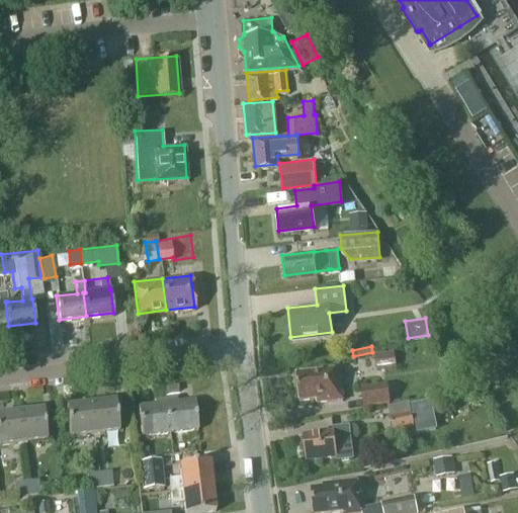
[(396,362),(394,348),(373,351),(375,365),(396,362)]
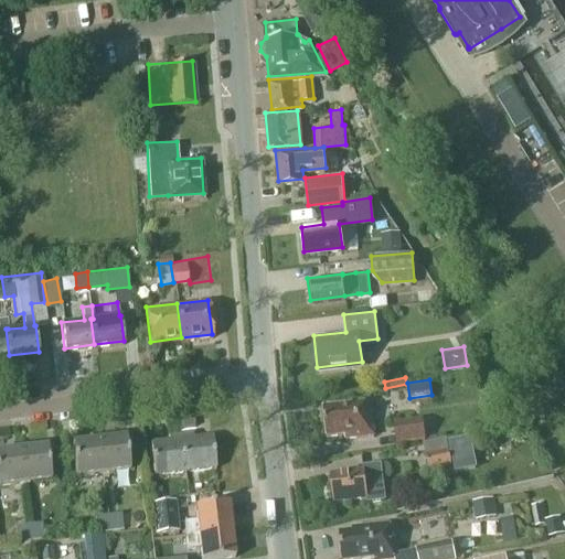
[(374,431),(370,397),(321,402),(326,432),(344,430),(345,434),(374,431)]
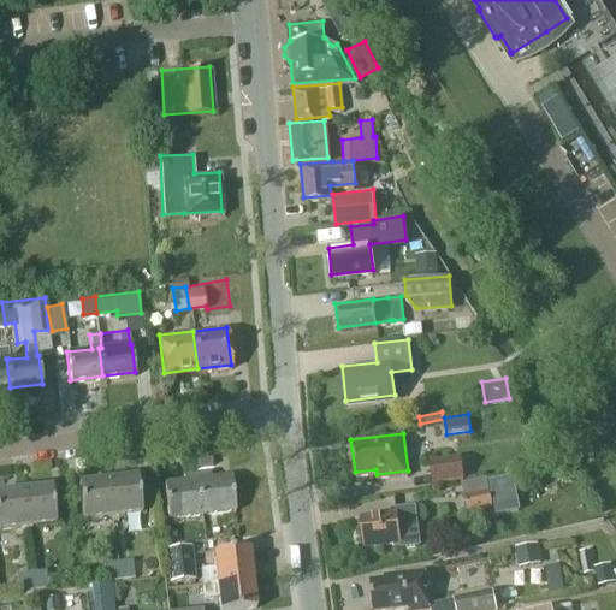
[(465,474),(462,454),(430,459),(432,479),(465,474)]
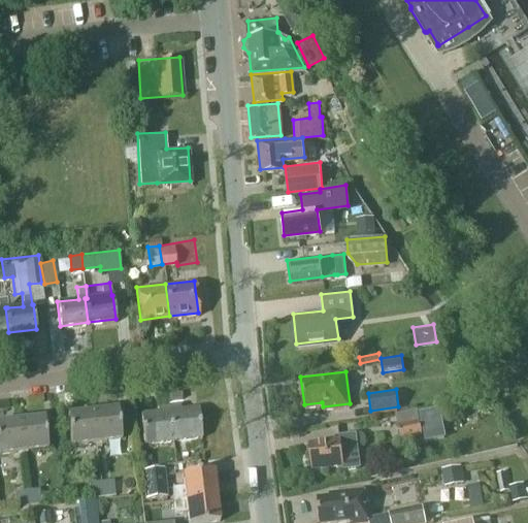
[(180,402),(168,403),(172,438),(201,434),(197,404),(180,406),(180,402)]
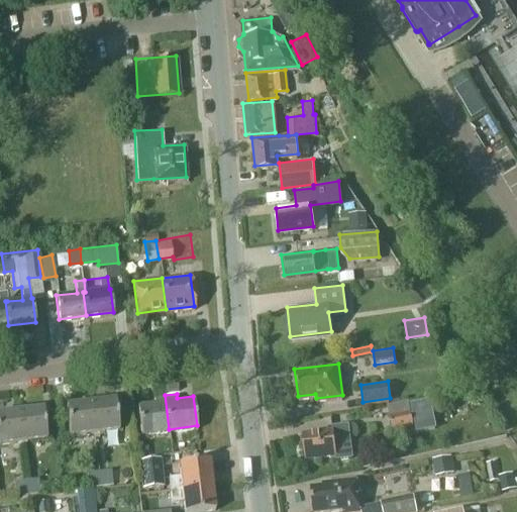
[(169,429),(165,395),(152,396),(153,401),(137,403),(140,432),(169,429)]
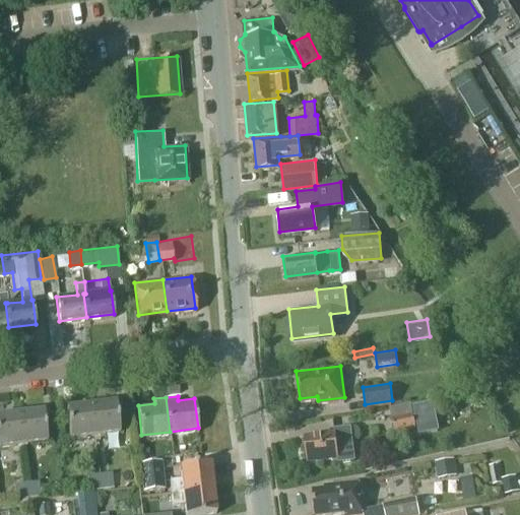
[(415,425),(410,400),(410,399),(389,403),(395,430),(415,425)]
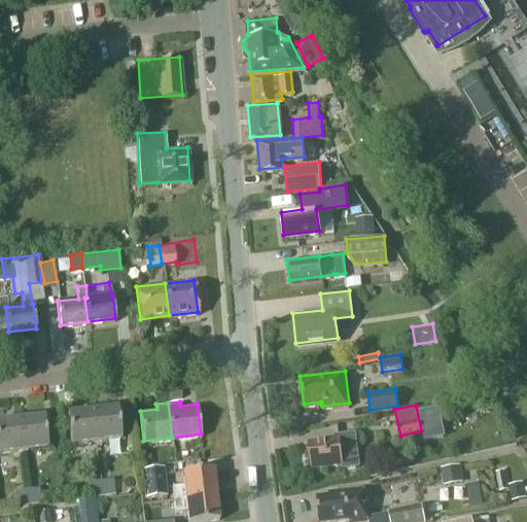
[(116,406),(92,409),(95,439),(120,437),(116,406)]
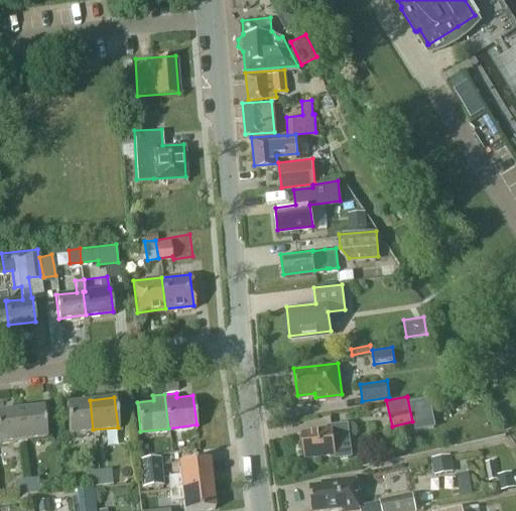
[(93,429),(90,400),(65,402),(69,432),(93,429)]
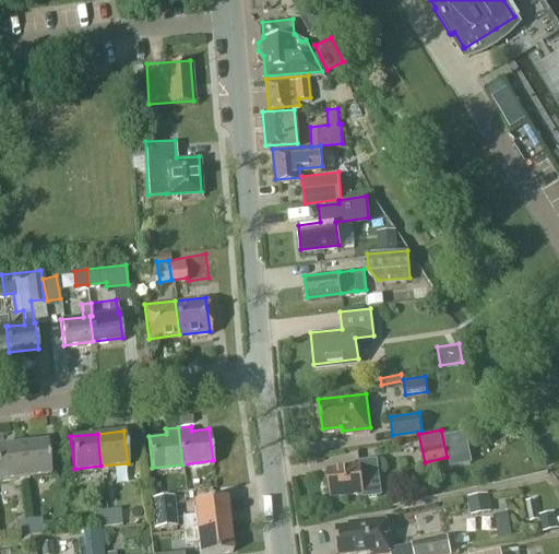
[(46,439),(19,443),(23,475),(49,472),(46,439)]
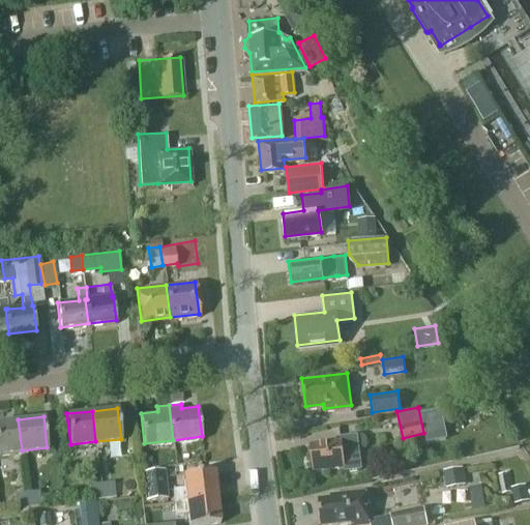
[(0,453),(22,450),(18,419),(0,420),(0,453)]
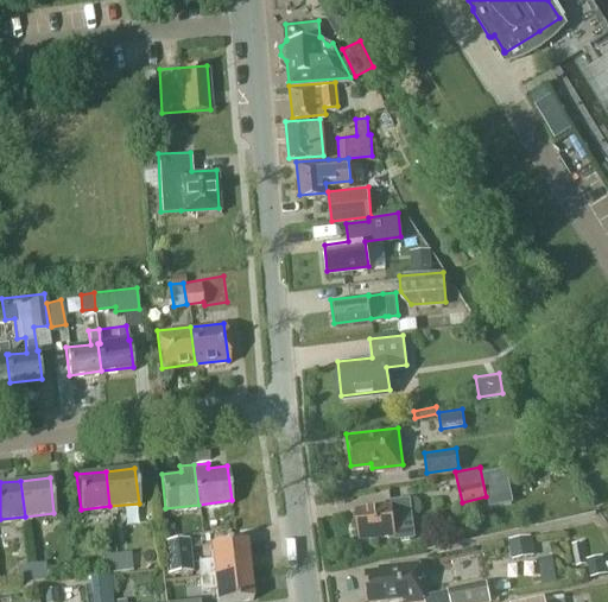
[(415,533),(410,496),(391,498),(391,502),(355,507),(359,537),(396,533),(396,536),(415,533)]
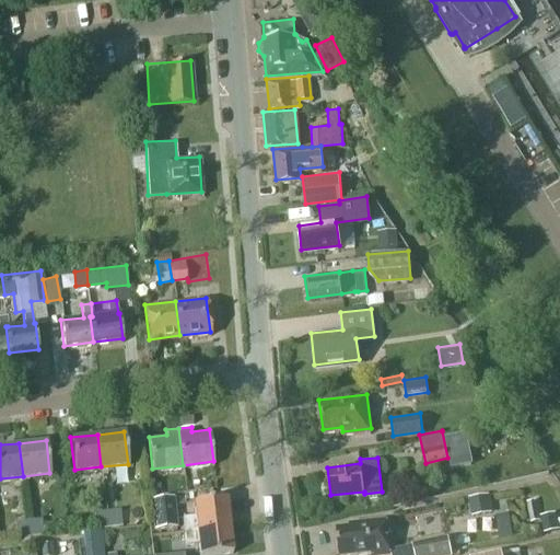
[(491,509),(489,490),(467,494),(470,512),(491,509)]
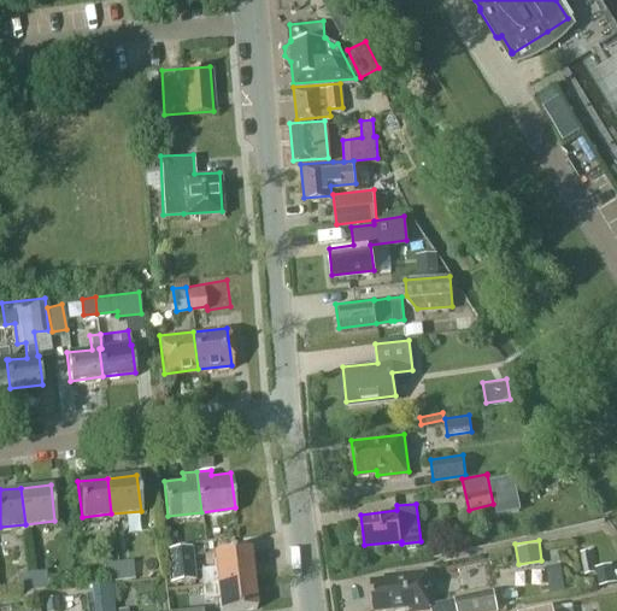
[(193,577),(191,544),(166,546),(169,580),(193,577)]
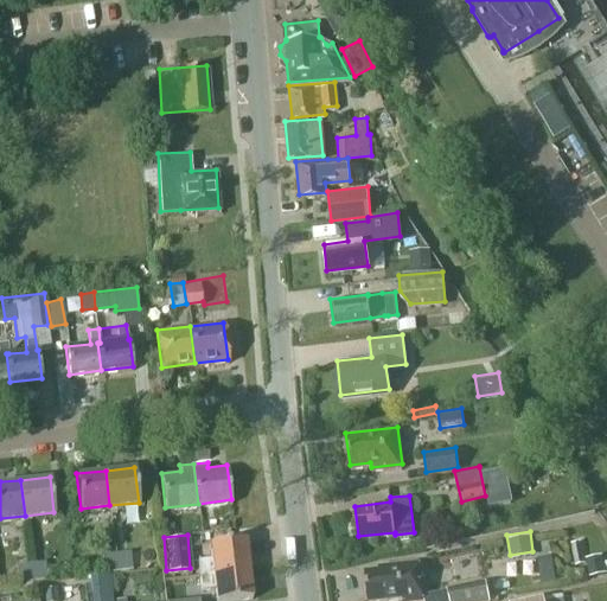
[(199,571),(248,567),(244,537),(209,542),(211,555),(197,557),(199,571)]
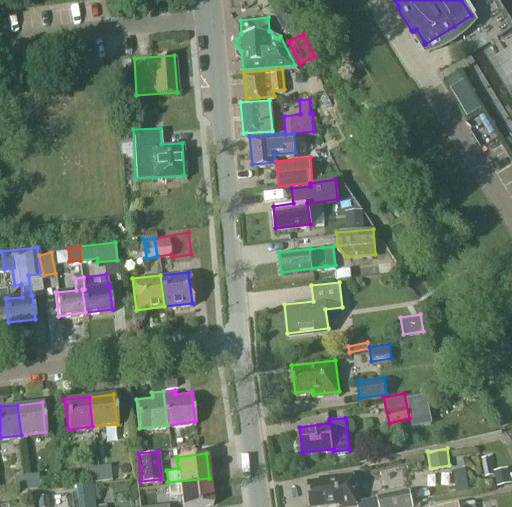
[(494,473),(490,453),(481,455),(485,474),(494,473)]
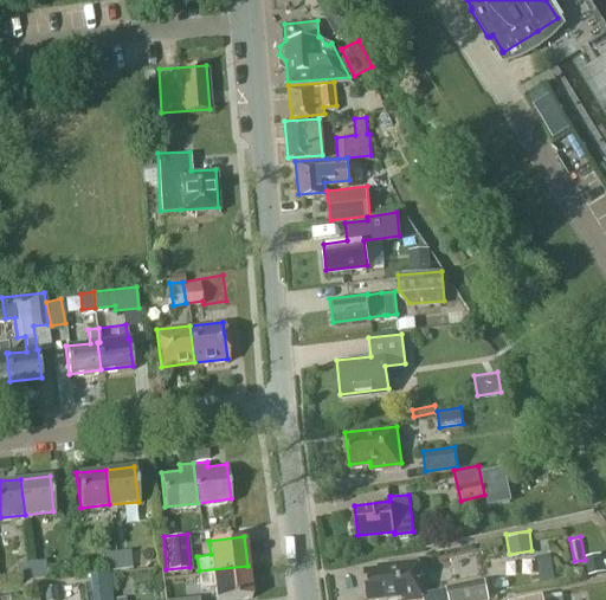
[(115,550),(116,568),(130,567),(129,549),(115,550)]
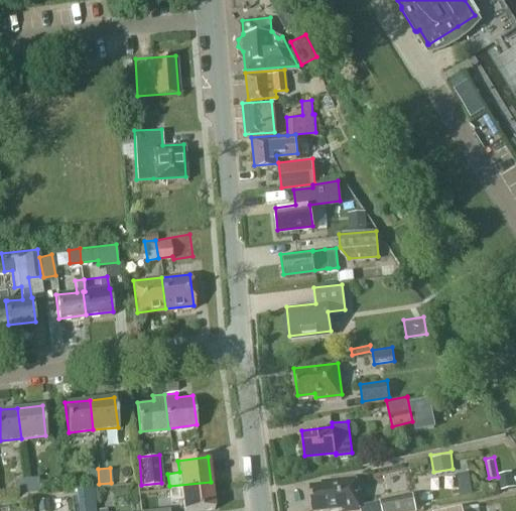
[(99,484),(98,469),(86,470),(87,485),(99,484)]
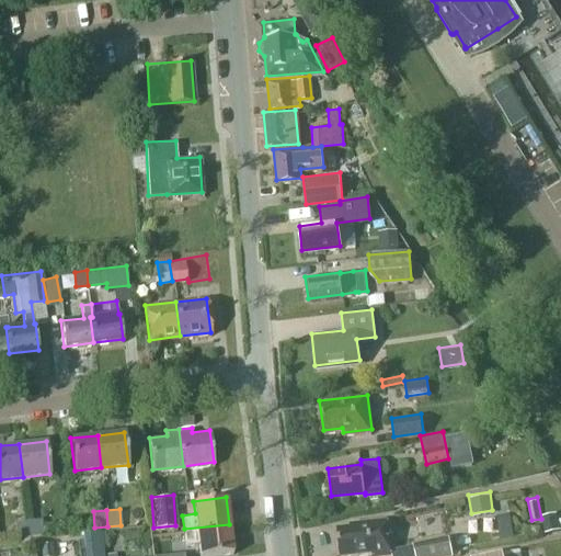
[(560,528),(557,510),(541,513),(545,531),(560,528)]
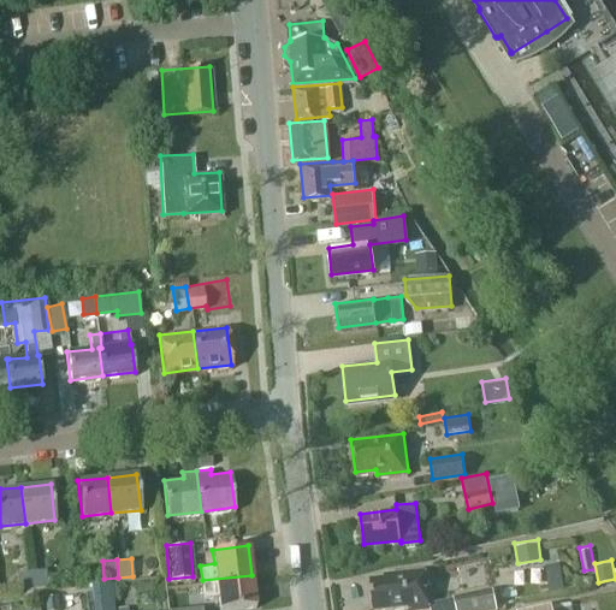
[(549,562),(551,582),(563,581),(562,562),(549,562)]
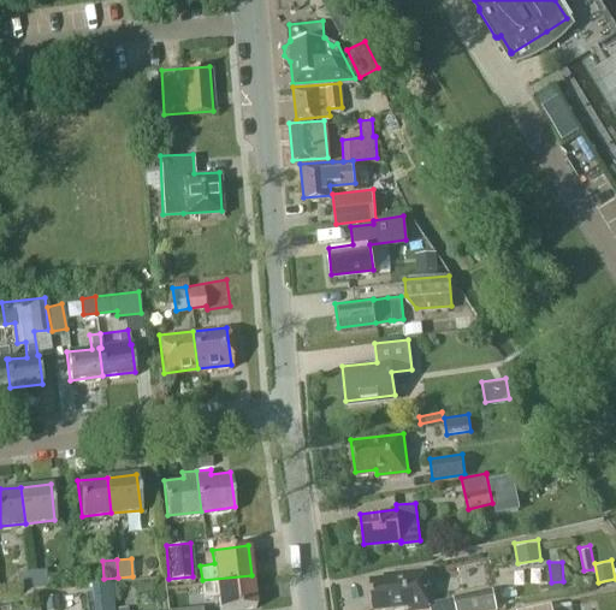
[(43,567),(30,568),(33,586),(46,585),(43,567)]
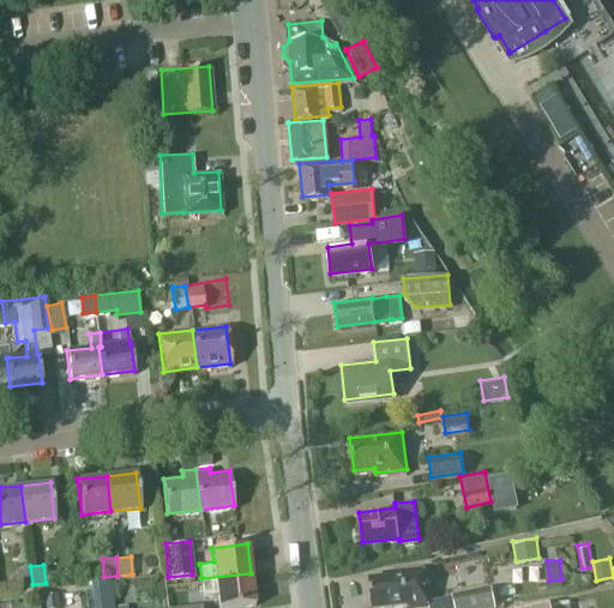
[(428,605),(423,565),(383,569),(383,573),(368,575),(372,607),(407,602),(407,607),(428,605)]
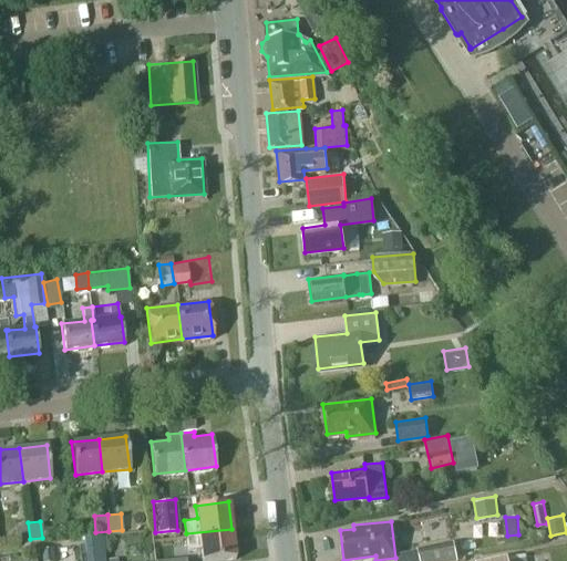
[(30,539),(28,522),(14,523),(17,540),(30,539)]
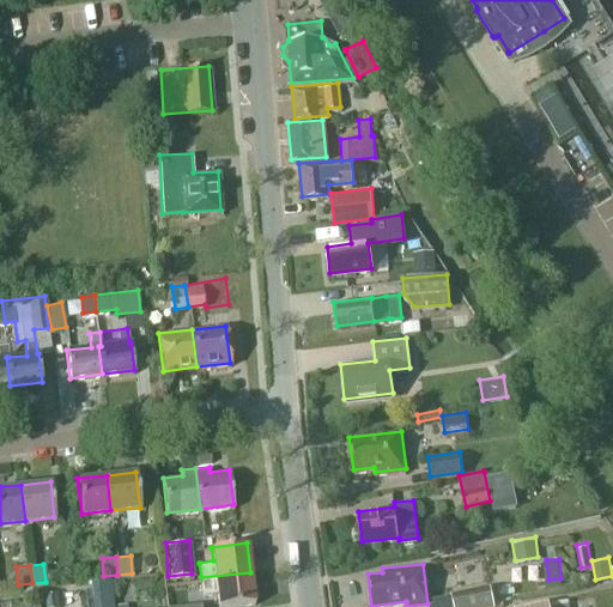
[(250,572),(201,577),(202,592),(217,590),(218,605),(254,601),(250,572)]
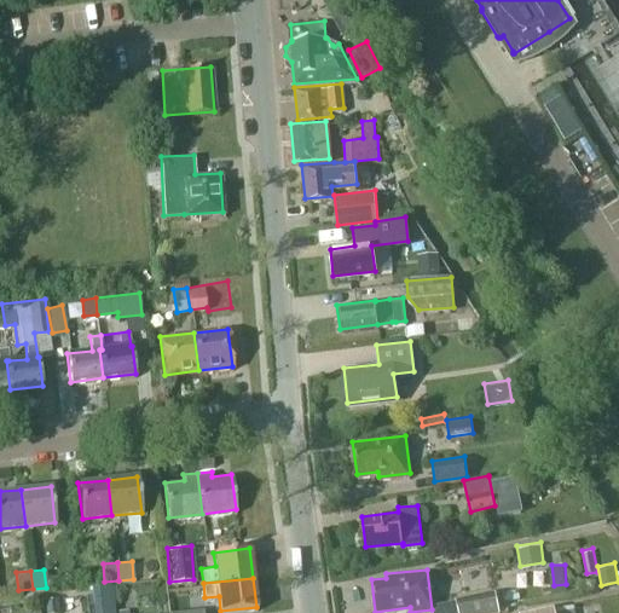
[(97,597),(113,596),(111,582),(96,583),(97,597)]
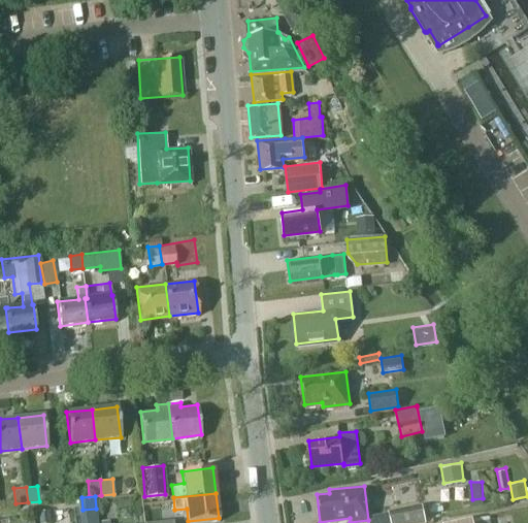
[(417,522),(426,521),(422,502),(389,510),(391,522),(417,522)]
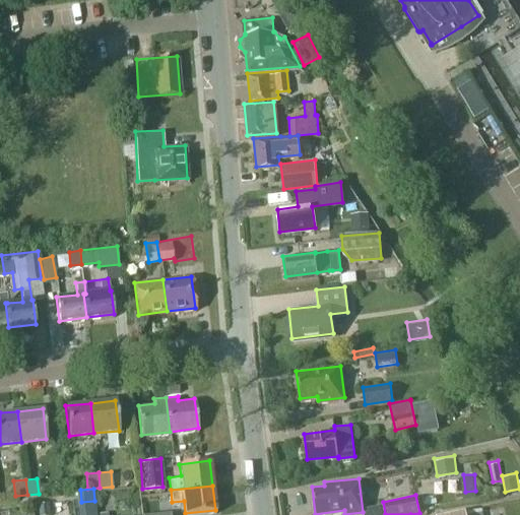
[(483,514),(481,505),(465,508),(437,514),(436,514),(483,514)]
